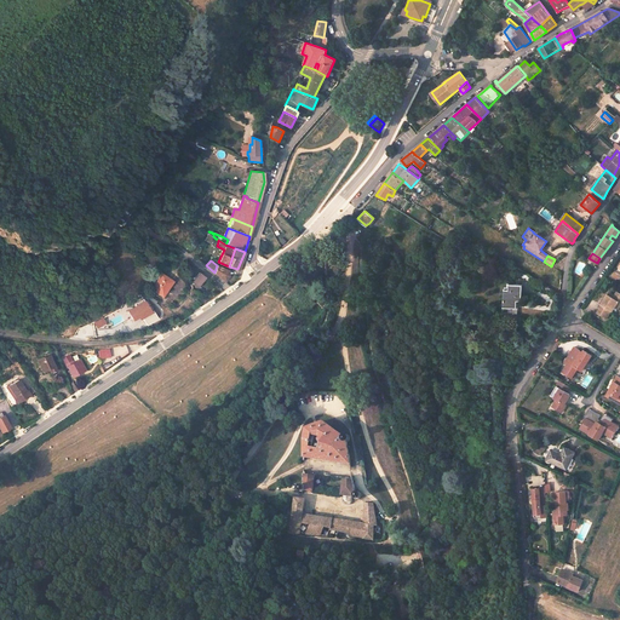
[(581,262),(575,273),(581,276),(587,265),(581,262)]
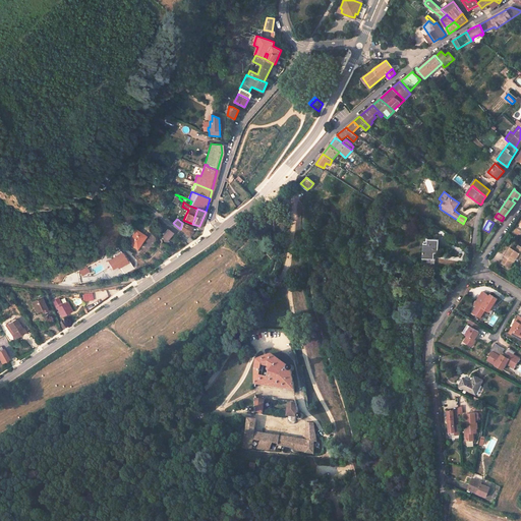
[(192,227),(182,223),(180,229),(188,236),(192,231),(192,227)]
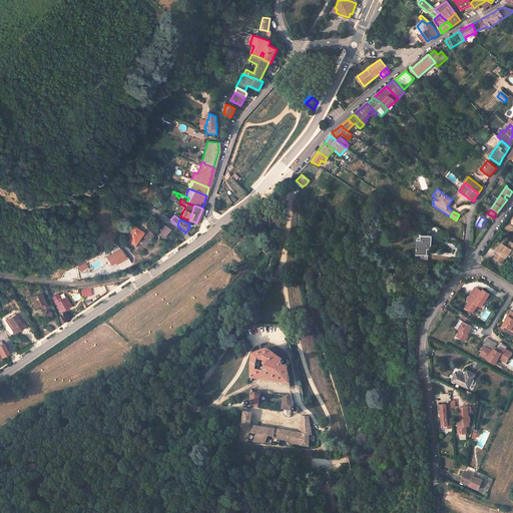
[(170,229),(165,225),(158,233),(163,237),(170,229)]
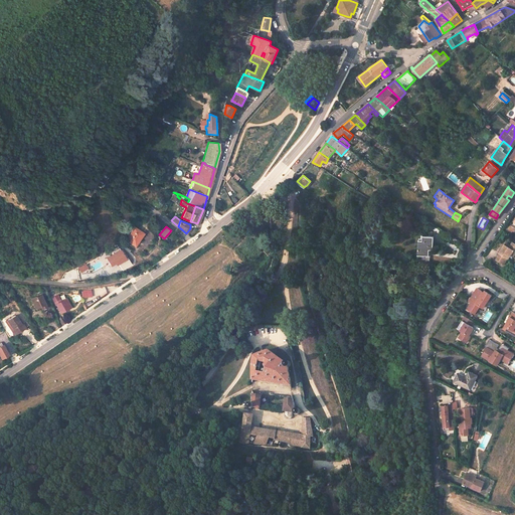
[(142,233),(134,227),(126,240),(135,246),(139,240),(138,239),(142,233)]
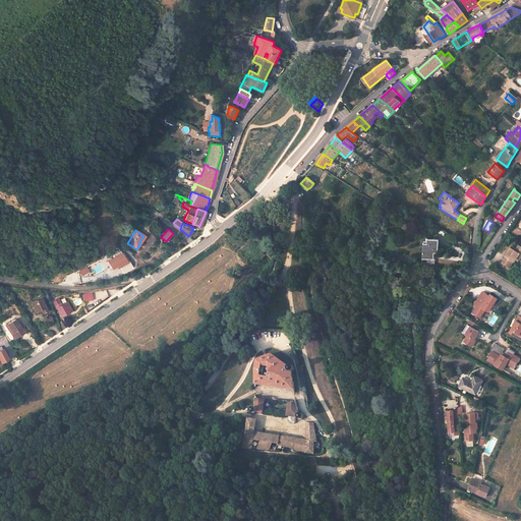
[(427,243),(423,242),(422,257),(433,258),(435,252),(438,252),(439,239),(427,238),(427,243)]
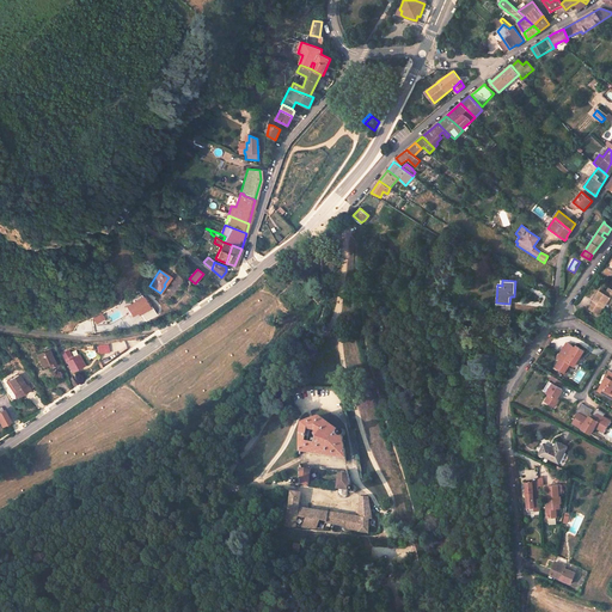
[(611,289),(610,288),(607,292),(605,294),(599,291),(591,304),(592,305),(589,308),(598,314),(604,306),(604,307),(607,303),(610,298),(611,298),(611,289)]
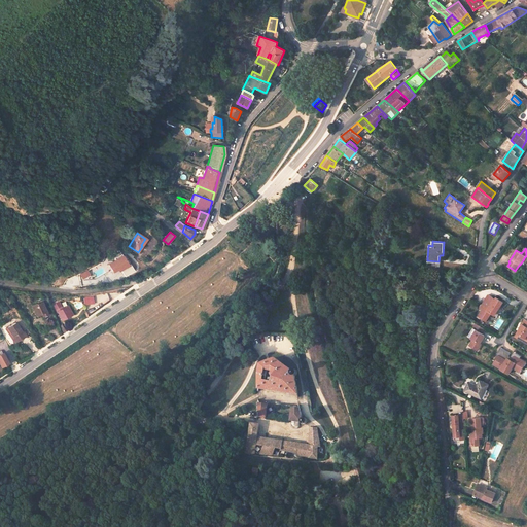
[(121,270),(125,277),(136,272),(127,254),(109,264),(114,273),(121,270)]
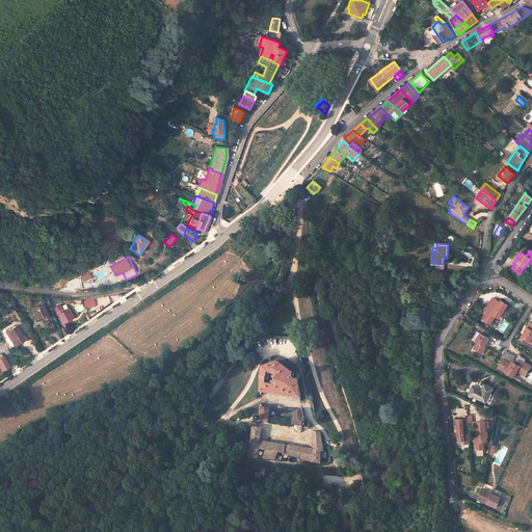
[(499,300),(494,296),(484,312),(486,313),(481,321),(493,327),(498,318),(490,314),(499,300)]
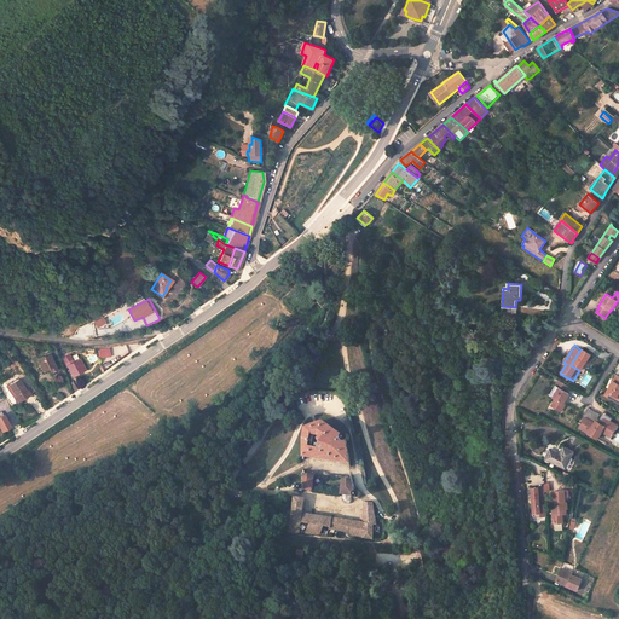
[(582,371),(591,356),(580,350),(571,365),(579,370),(582,371)]
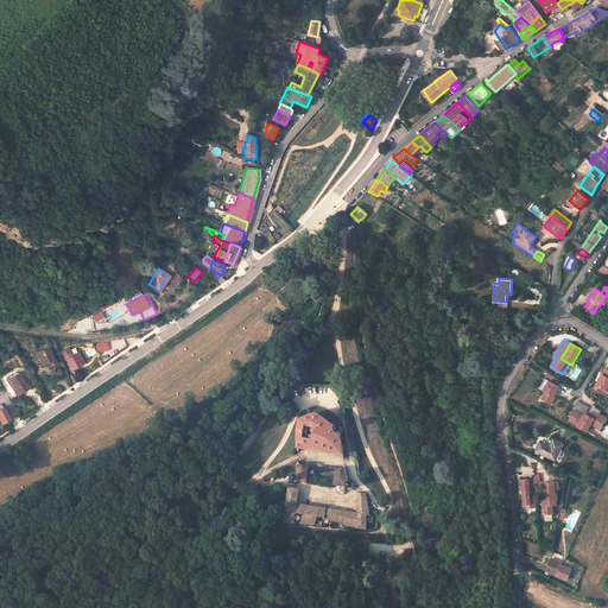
[(49,347),(37,352),(42,362),(48,360),(49,363),(55,361),(49,347)]
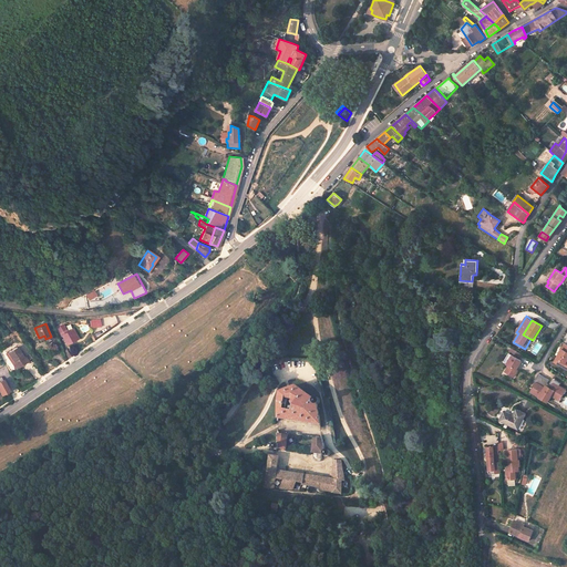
[(74,329),(63,336),(68,344),(76,339),(74,336),(76,334),(74,329)]
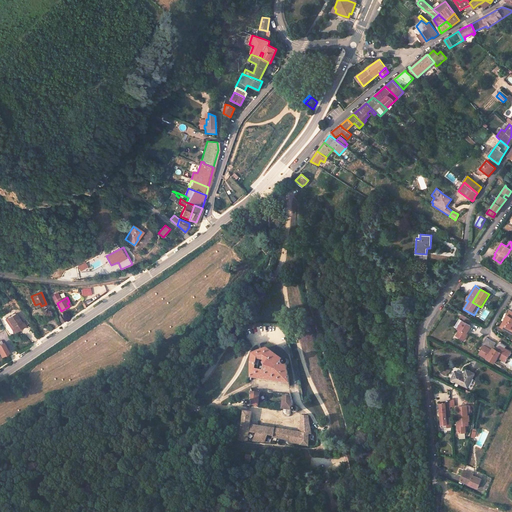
[(484,320),(489,312),(484,310),(480,318),(484,320)]
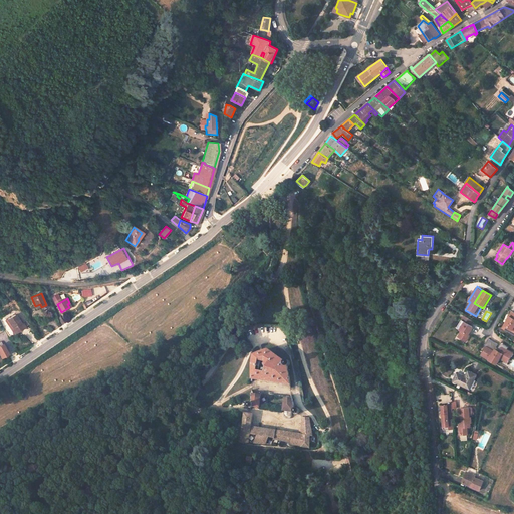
[(513,312),(512,311),(501,328),(513,335),(513,312)]
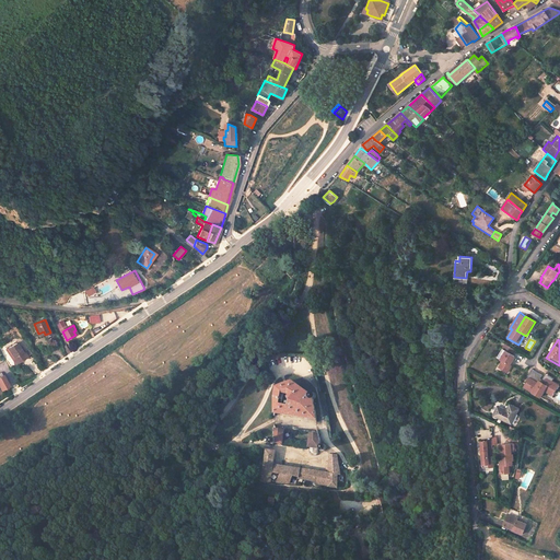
[(19,350),(14,342),(6,348),(3,349),(6,352),(7,351),(12,361),(23,356),(20,349),(19,350)]
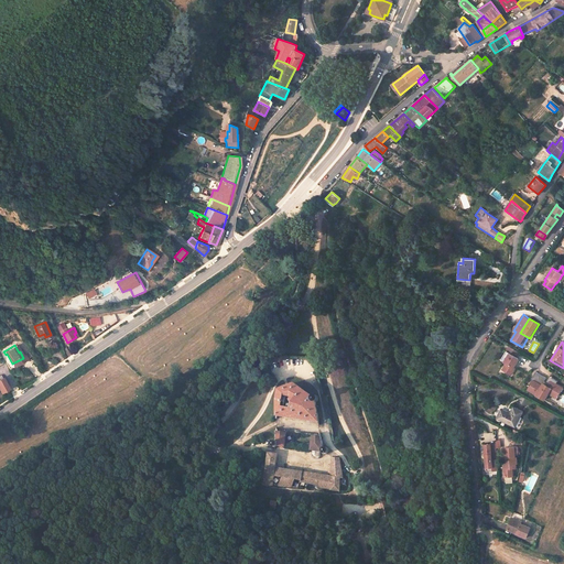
[(518,359),(508,354),(502,362),(505,364),(500,370),(511,377),(516,370),(512,368),(518,359)]
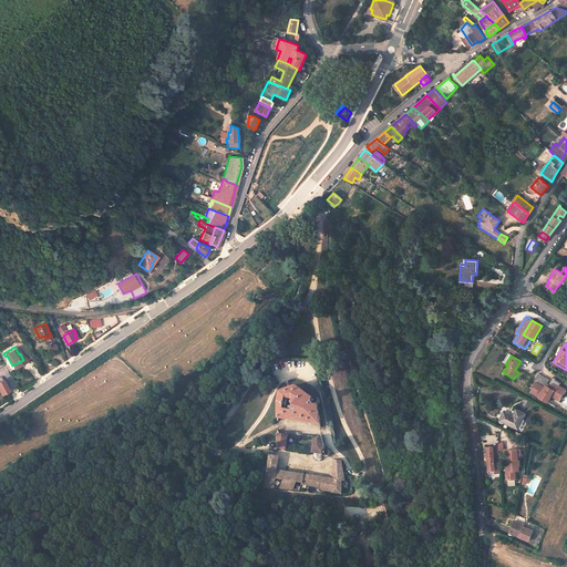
[(545,387),(536,381),(529,392),(537,398),(545,387)]
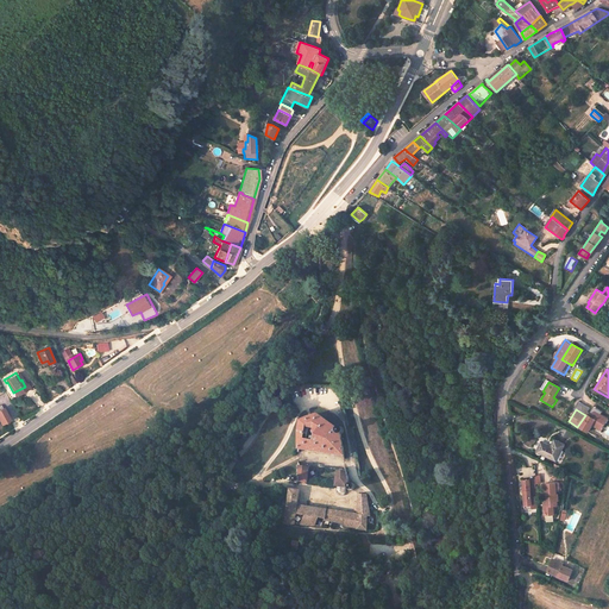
[(608,419),(592,409),(589,415),(595,420),(592,425),(601,431),(608,419)]
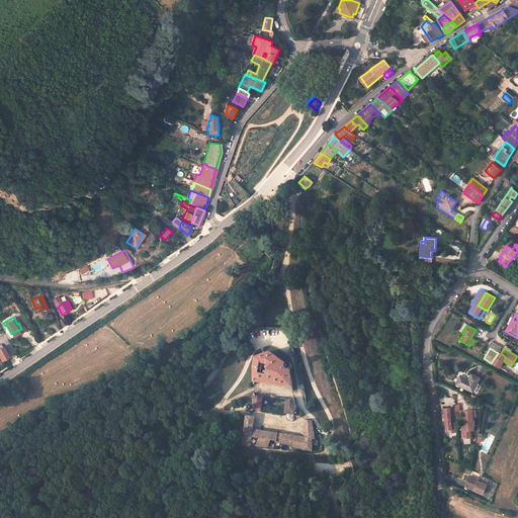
[(255,367),(255,382),(292,389),(290,368),(291,367),(291,366),(291,364),(289,363),(288,363),(287,364),(270,352),(256,358),(255,367)]
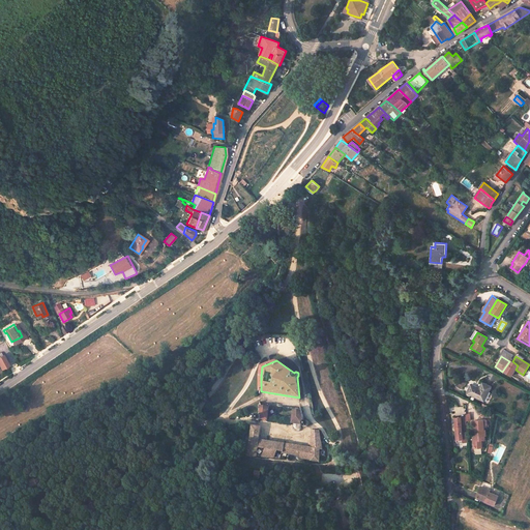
[(512,361),(509,360),(509,361),(502,372),(511,377),(516,370),(518,365),(512,361)]
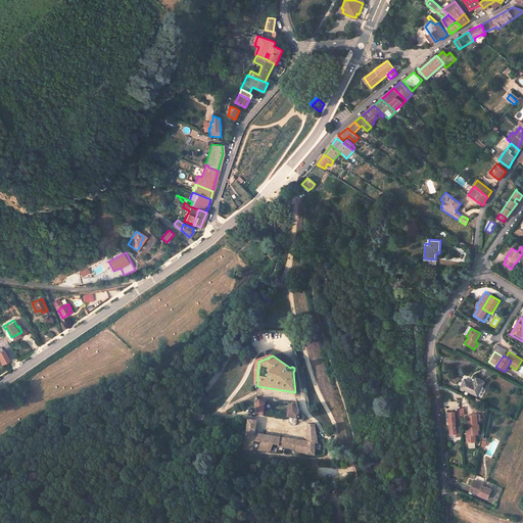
[(484,381),(477,378),(474,384),(465,379),(461,387),(477,395),(484,381)]
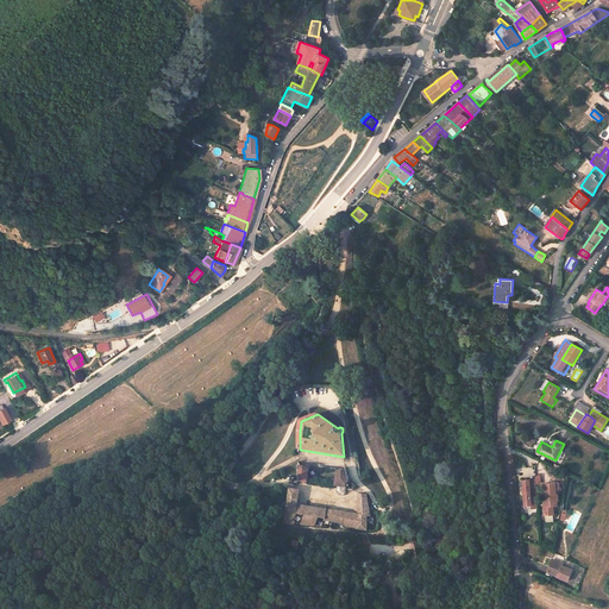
[(295,479),(295,481),(296,482),(297,482),(299,482),(307,482),(309,469),(299,466),(297,476),(296,476),(295,477),(295,478),(295,479)]
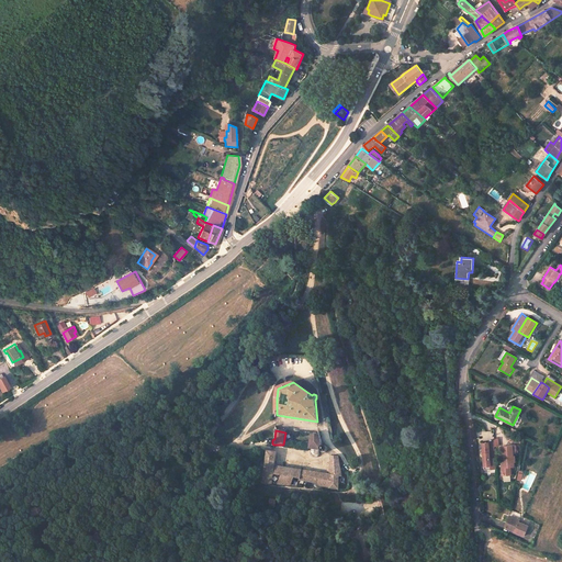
[(318,436),(311,435),(308,448),(310,448),(310,452),(310,454),(310,456),(311,457),(312,457),(314,458),(315,457),(316,457),(317,456),(318,454),(318,452),(318,450),(321,450),(322,451),(324,451),(325,451),(325,450),(326,449),(325,448),(325,447),(325,446),(323,446),(322,447),(321,448),(318,436)]
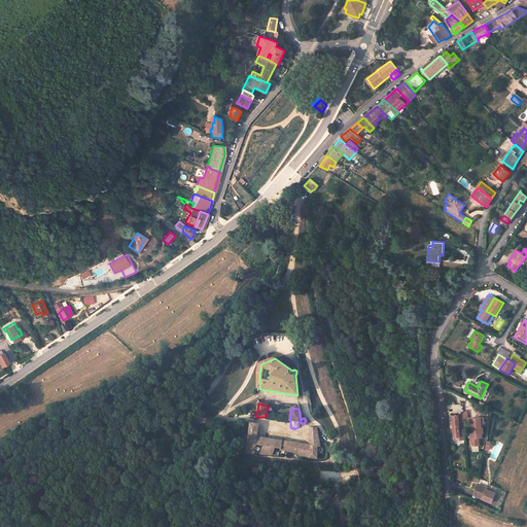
[(465,440),(464,419),(459,419),(459,415),(453,415),(453,425),(454,425),(454,437),(460,436),(460,440),(465,440)]
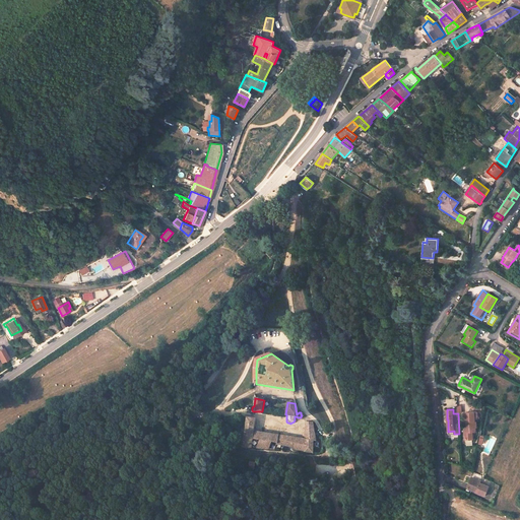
[(477,412),(465,413),(466,421),(463,421),(465,440),(473,440),(472,432),(472,428),(476,428),(476,421),(478,421),(477,412)]
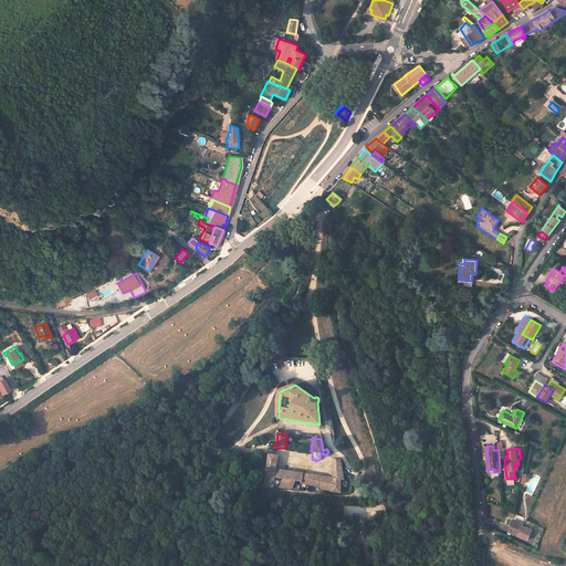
[(271,453),(265,485),(274,488),(275,478),(303,482),(303,473),(278,469),(279,456),(272,454),(271,453)]
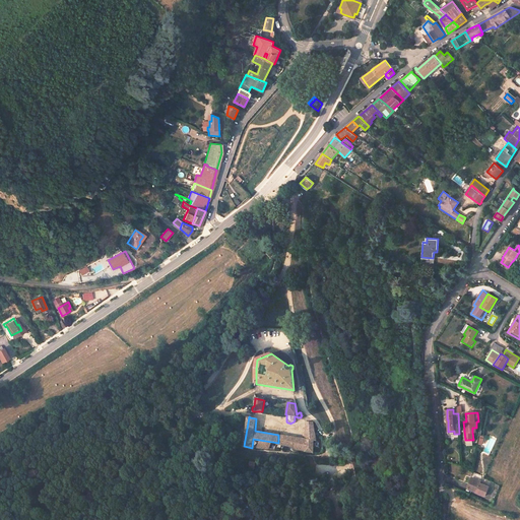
[(307,451),(314,453),(314,441),(316,441),(314,423),(307,423),(307,429),(306,439),(307,440),(307,451)]
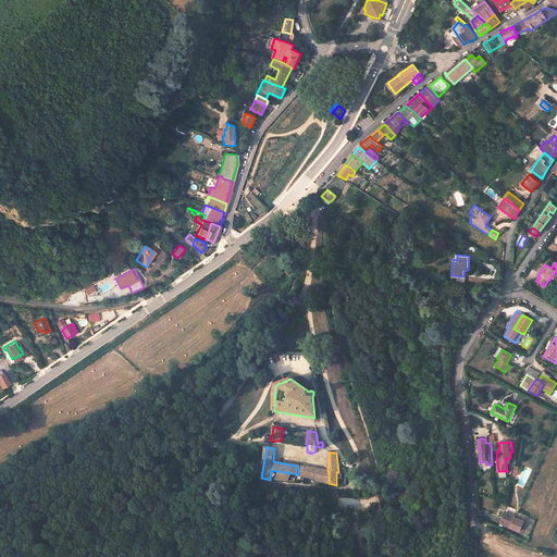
[(299,466),(298,475),(329,483),(329,471),(327,470),(324,470),(299,466)]
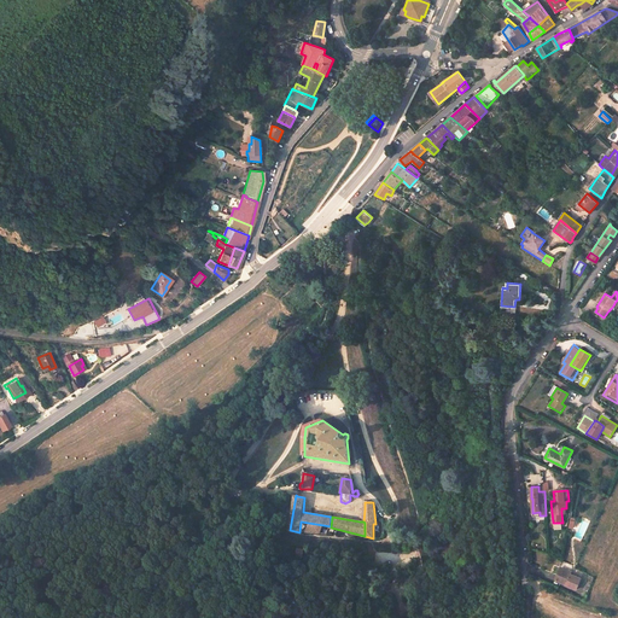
[(555,581),(577,589),(582,578),(571,573),(572,572),(561,567),(560,569),(557,566),(554,572),(559,573),(555,581)]
